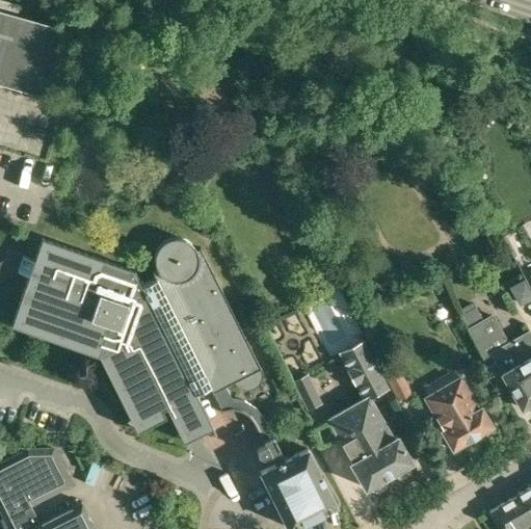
[(19,7),(0,2),(0,16),(16,21),(19,7)]
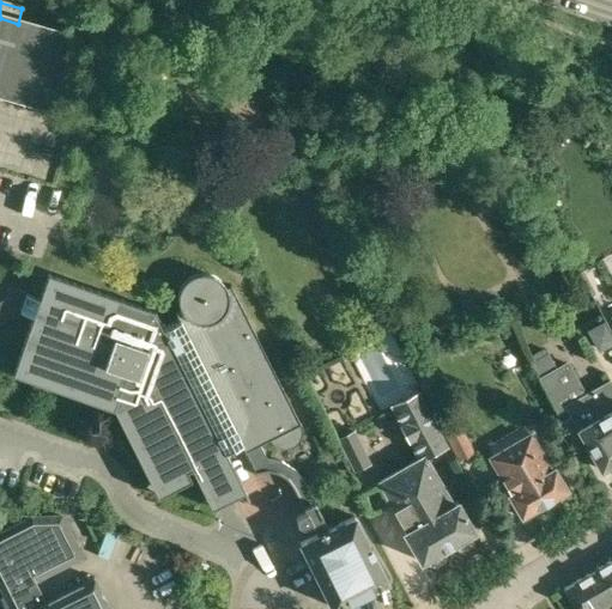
[(0,18),(0,93),(50,109),(70,38),(0,18)]
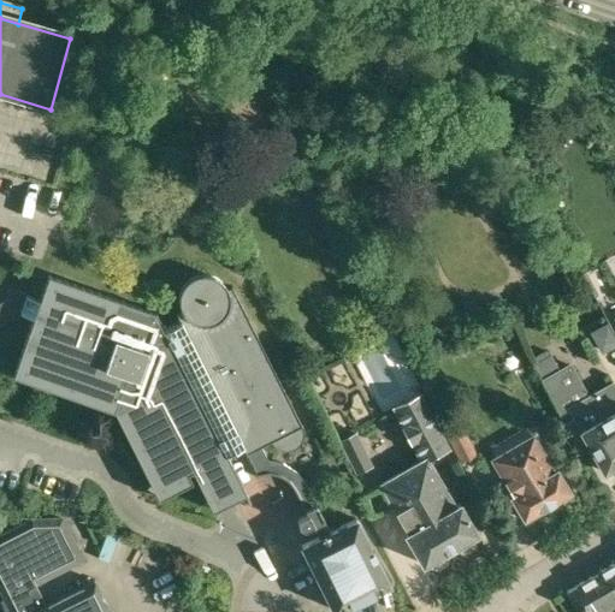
[(189,477),(194,475),(213,515),(248,498),(228,458),(244,452),(258,477),(255,479),(256,480),(260,479),(264,477),(268,477),(273,477),(278,479),(283,481),(287,483),(290,486),(293,489),(295,493),(308,518),(301,521),(300,522),(299,523),(299,526),(299,528),(300,529),(300,530),(302,532),(303,533),(306,533),(307,532),(313,529),(319,540),(330,535),(307,487),(297,475),(284,467),(268,464),(262,451),(276,444),(278,447),(283,450),(287,451),(291,450),(295,449),(299,445),(300,440),(300,437),(299,432),(303,431),(234,290),(229,293),(226,289),(223,285),(219,283),(216,280),(211,279),(207,279),(202,279),(199,279),(194,281),(190,284),(187,286),(184,290),(182,293),(181,298),(179,302),(179,307),(181,312),(183,315),(178,319),(181,325),(165,332),(157,316),(49,278),(40,303),(28,299),(22,320),(33,324),(13,380),(116,415),(159,503),(194,486),(189,477)]
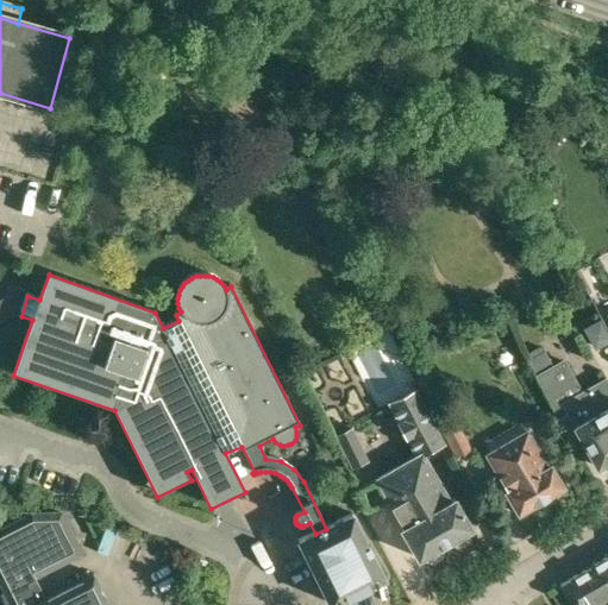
[(0,310),(0,341),(10,340),(6,325),(22,321),(18,307),(0,310)]
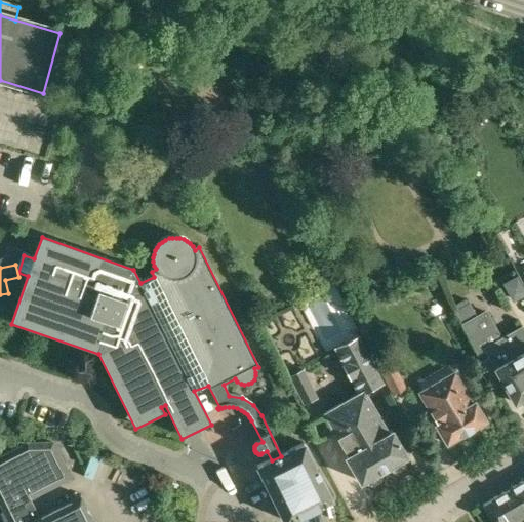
[(328,286),(323,276),(314,281),(319,291),(328,286)]
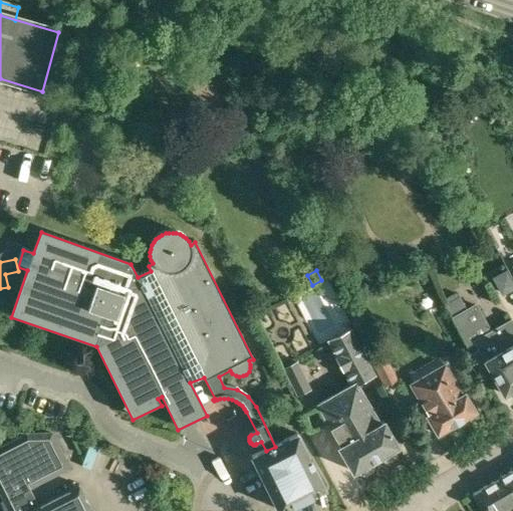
[(512,278),(510,273),(494,281),(502,299),(512,293),(512,278)]
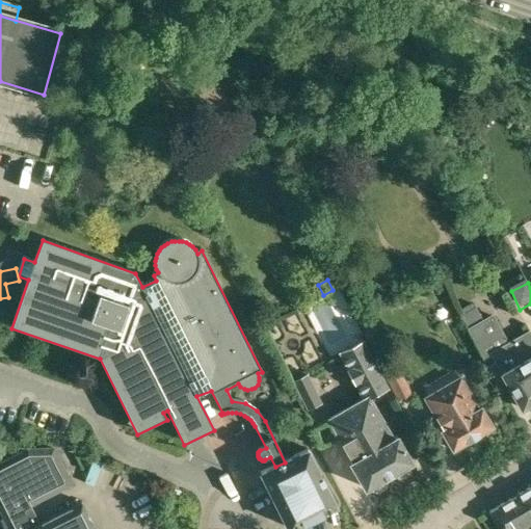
[(460,317),(469,331),(485,364),(494,359),(498,365),(490,369),(499,384),(505,380),(522,410),(530,404),(530,335),(503,349),(498,339),(504,335),(494,316),(483,322),(475,308),(460,317)]
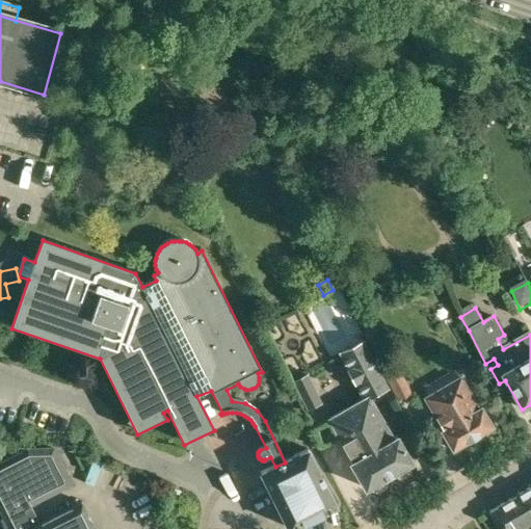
[(385,320),(381,313),(362,322),(372,345),(381,341),(378,333),(385,329),(381,321),(385,320)]
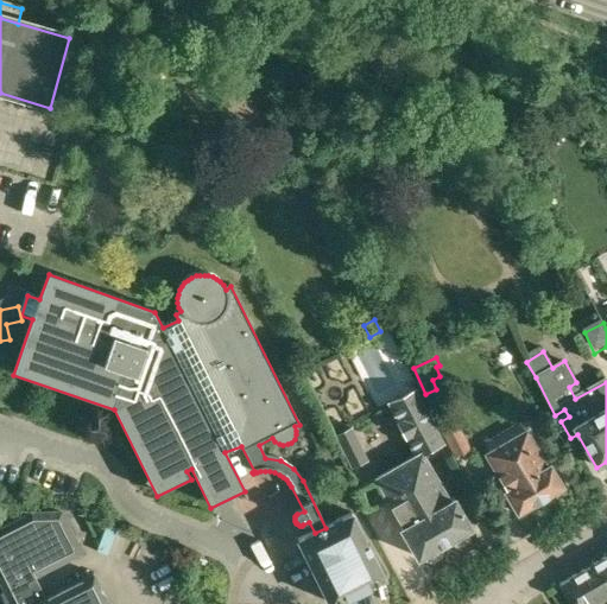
[(387,405),(415,459),(378,481),(405,529),(402,531),(418,559),(470,529),(454,501),(449,503),(423,457),(446,445),(417,390),(387,405)]
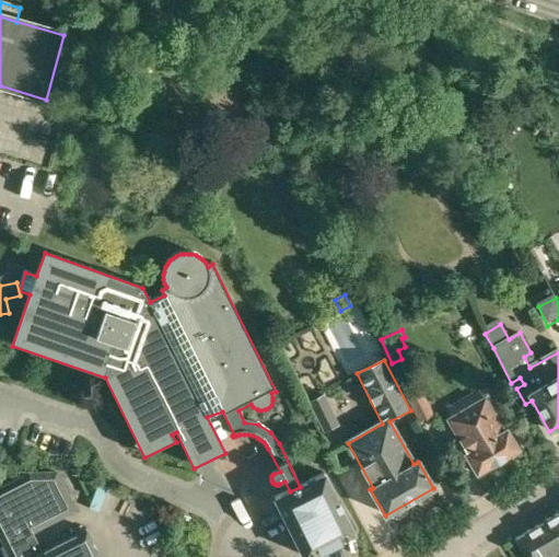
[(419,426),(435,417),(423,394),(408,403),(419,426)]
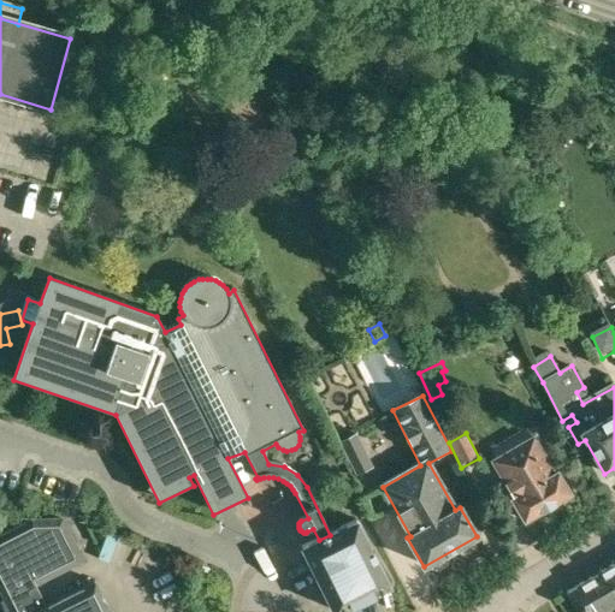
[(525,522),(571,495),(556,473),(555,474),(534,439),(494,463),(514,498),(512,499),(525,522)]
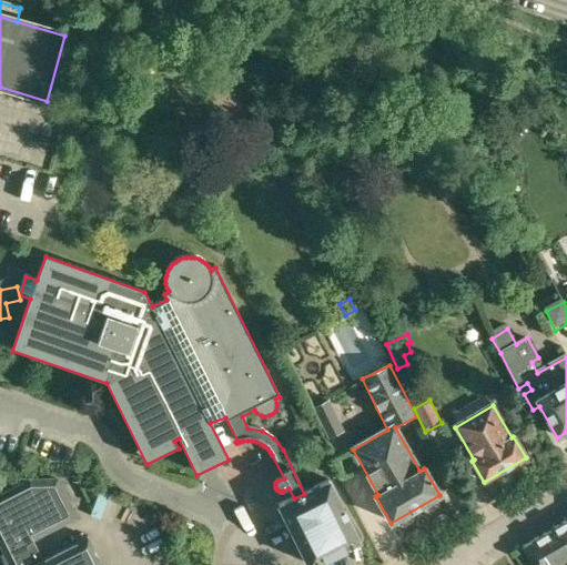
[(330,440),(343,433),(342,432),(335,420),(336,419),(335,417),(322,424),(328,439),(330,440)]
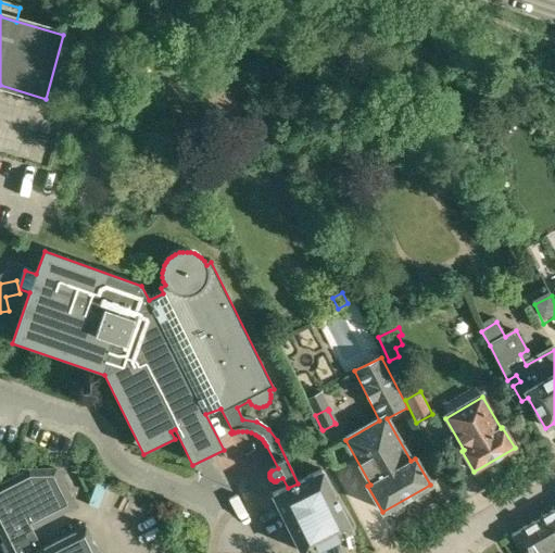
[(0,539),(4,549),(2,550),(2,552),(98,552),(86,528),(42,550),(34,531),(77,510),(58,469),(28,470),(0,484),(0,539)]
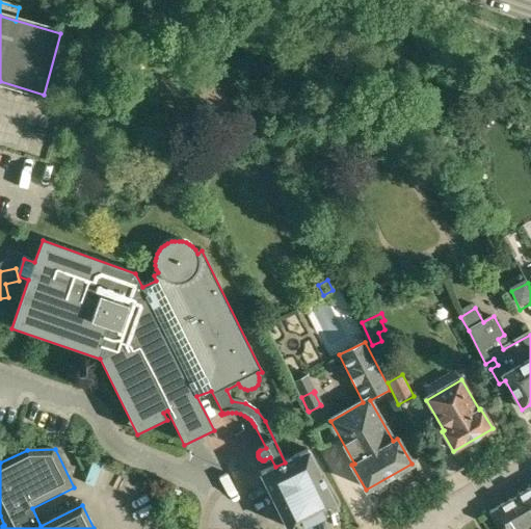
[(308,451),(285,463),(275,467),(260,474),(287,528),(295,528),(336,507),(308,451)]
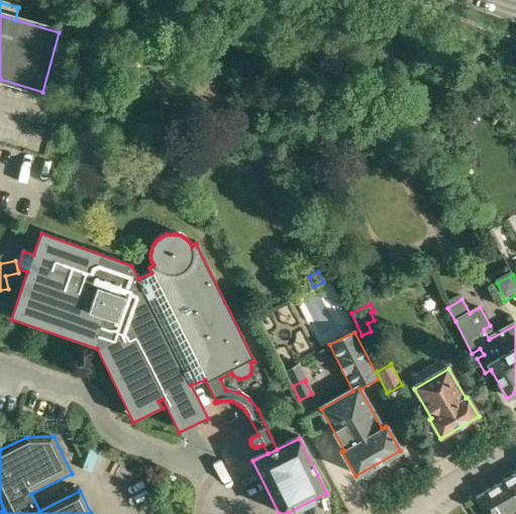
[(515,475),(494,488),(502,502),(515,495),(515,475)]
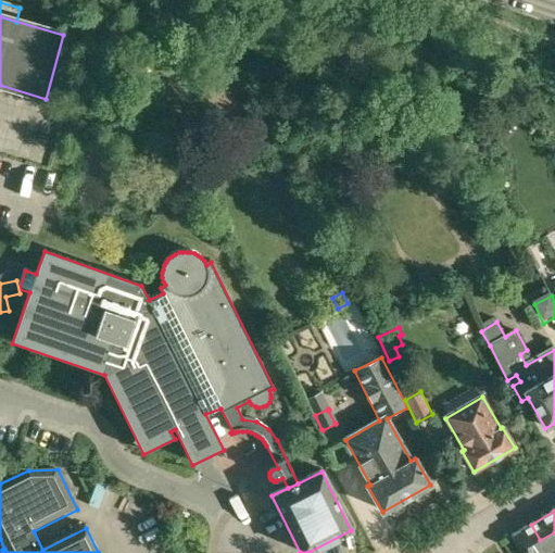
[(531,525),(512,537),(520,552),(549,552),(547,550),(554,545),(554,532),(540,540),(531,525)]
